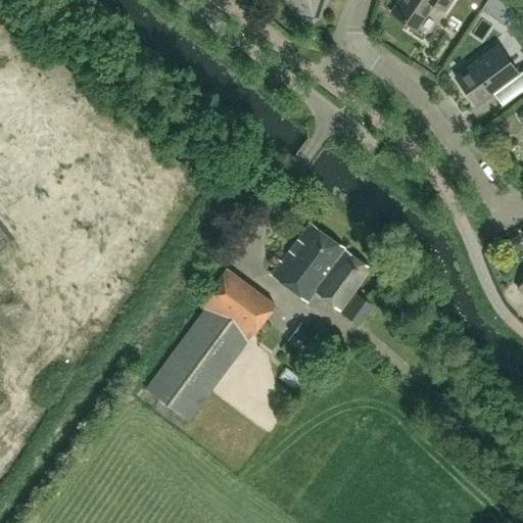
[(282,0),(298,17),(325,11),(329,0),(282,0)]
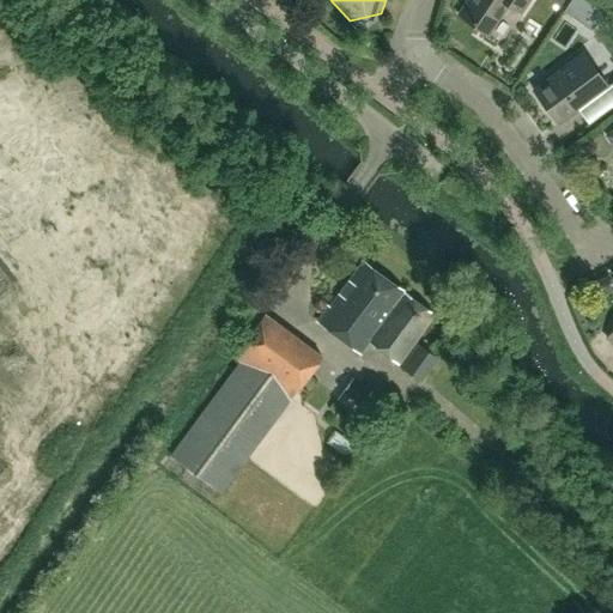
[(489,35),(509,5),(521,13),(529,0),(466,0),(457,13),(489,35)]
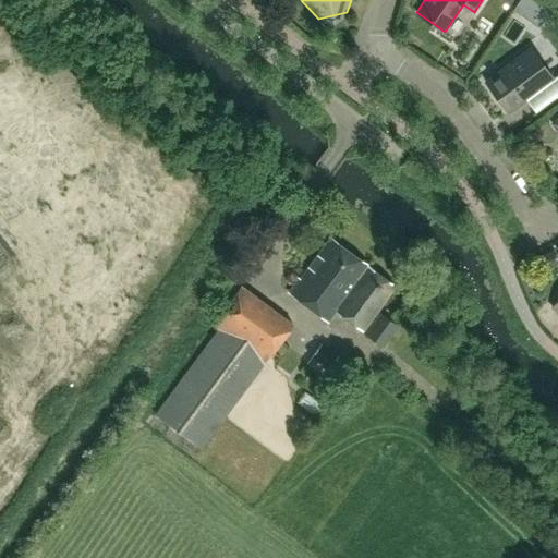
[(533,0),(520,0),(513,10),(538,27),(550,11),(533,0)]
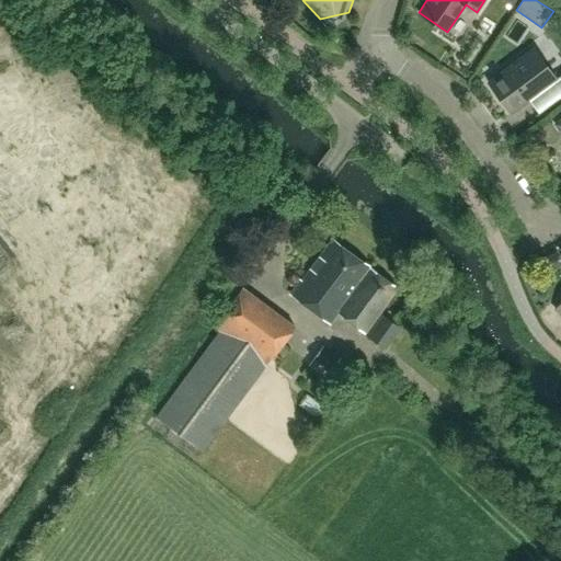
[(511,113),(557,79),(534,48),(488,82),(511,113)]
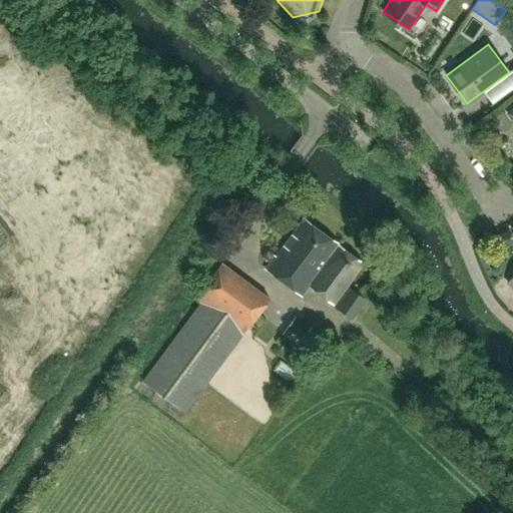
[(0,226),(17,201),(25,206),(87,108),(73,99),(79,90),(59,77),(60,77),(33,60),(0,112),(0,226)]
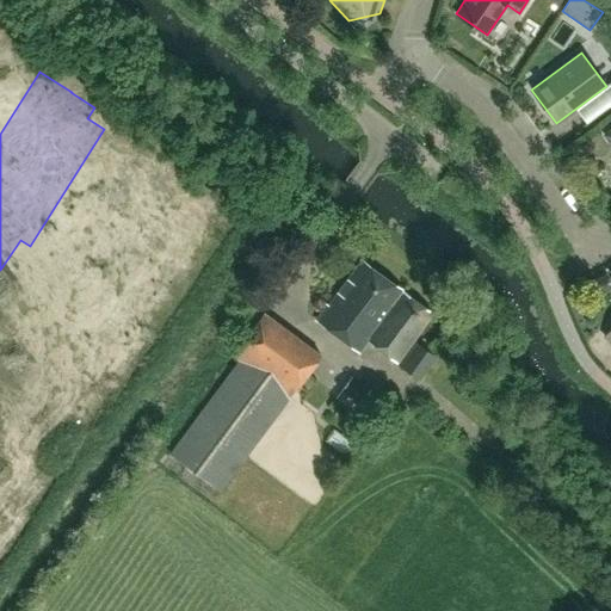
[(434,314),(362,261),(329,308),(326,306),(315,321),(360,353),(368,343),(397,364),(434,314)]
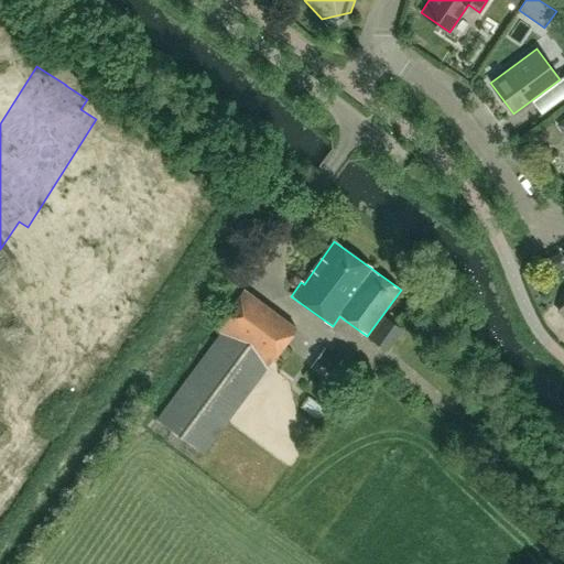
[(268,369),(296,331),(229,281),(202,318),(216,329),(215,331),(223,336),(159,423),(205,455),(268,369)]
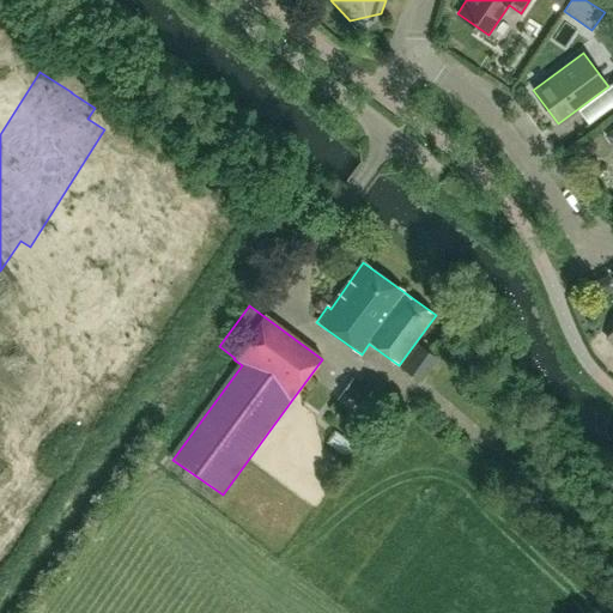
[(422,381),(437,359),(419,346),(402,368),(422,381)]
